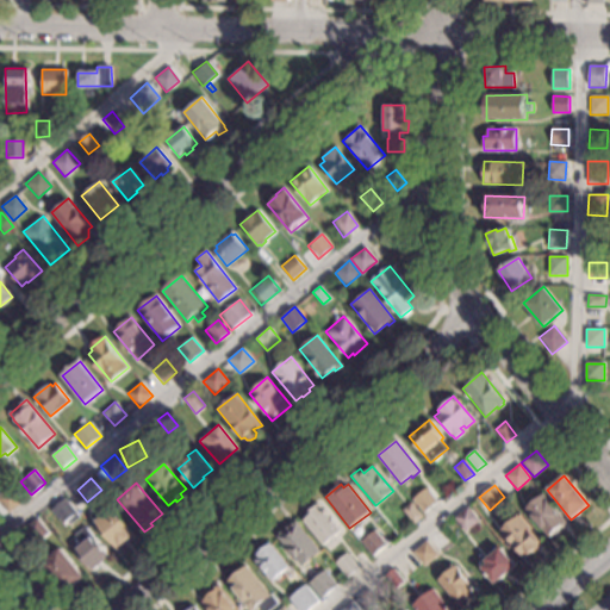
[(23,500),(8,512),(0,500),(0,496),(12,487),(23,500)]
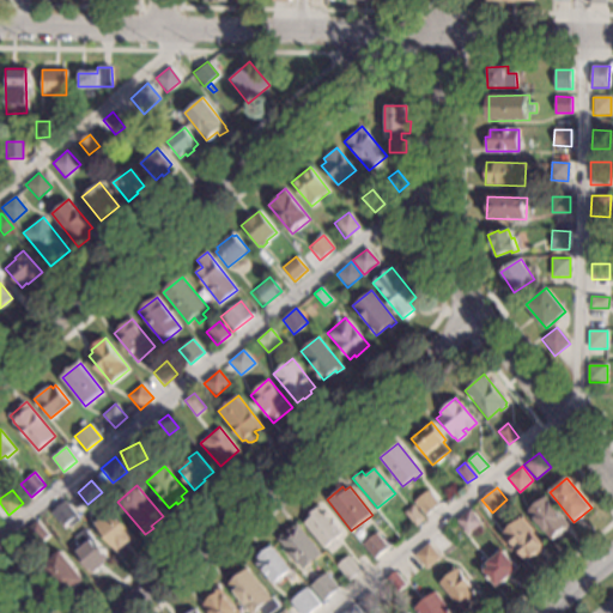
[(439,504),(426,515),(414,501),(428,490),(439,504)]
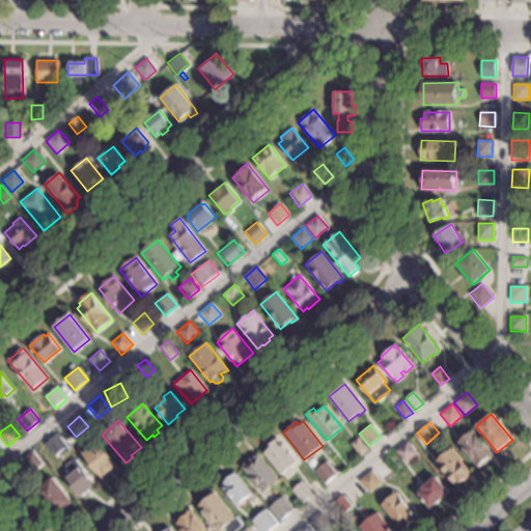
[(494,454),(478,468),(457,443),(473,429),(494,454)]
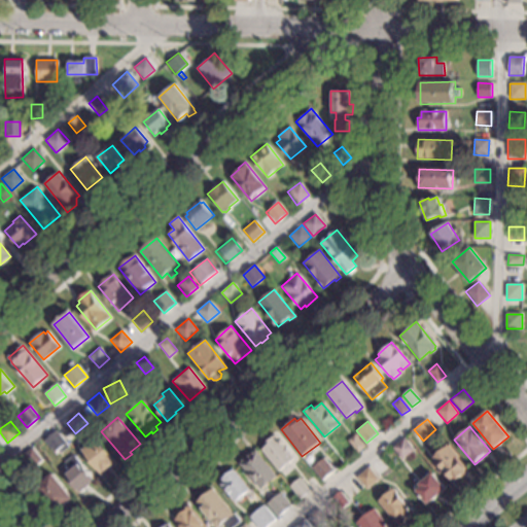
[(69,447),(60,454),(57,451),(54,453),(43,440),(56,430),(69,447)]
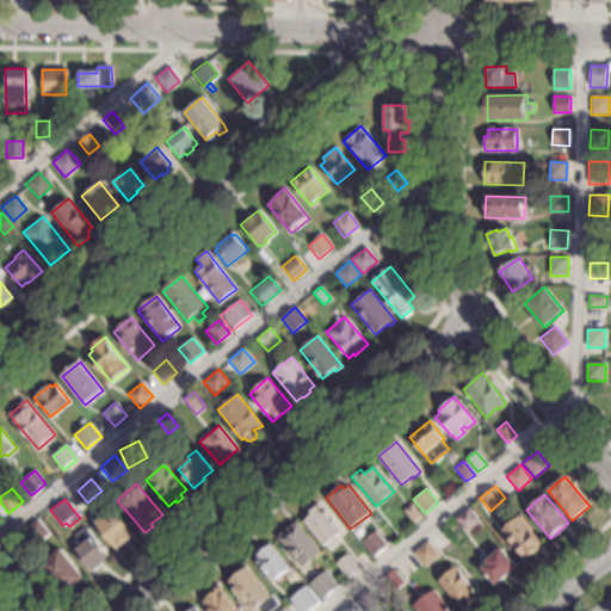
[(340,532),(322,547),(302,520),(304,518),(303,516),(319,504),(340,532)]
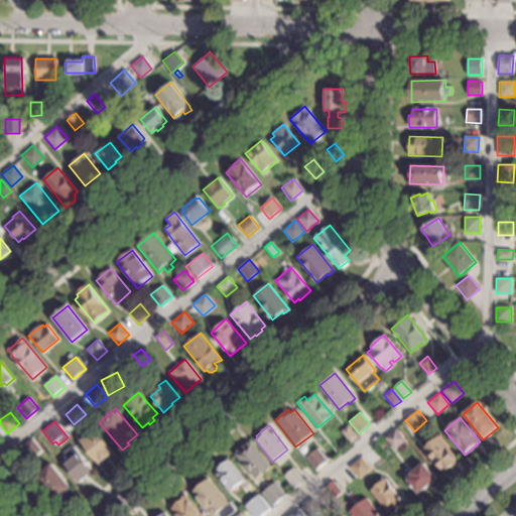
[(358,436),(351,442),(341,430),(348,425),(358,436)]
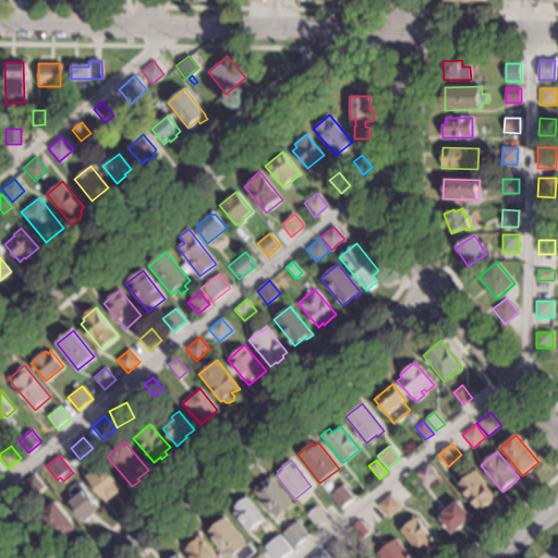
[(123,489),(106,504),(85,477),(102,463),(123,489)]
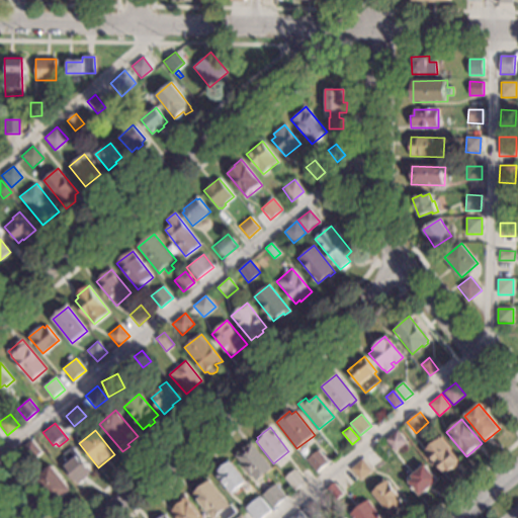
[(407,441),(395,451),(385,440),(397,430),(407,441)]
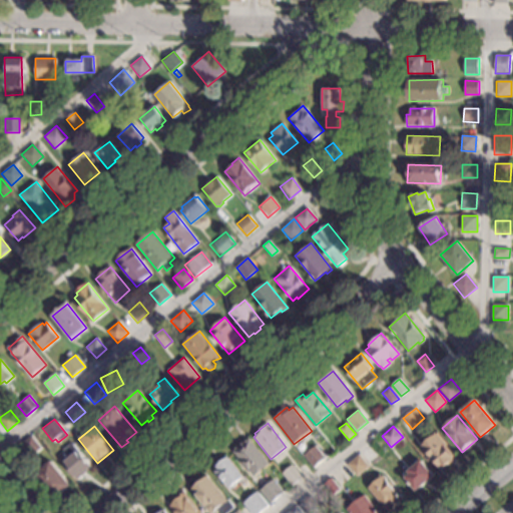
[(456,458),(440,471),(419,445),(435,432),(456,458)]
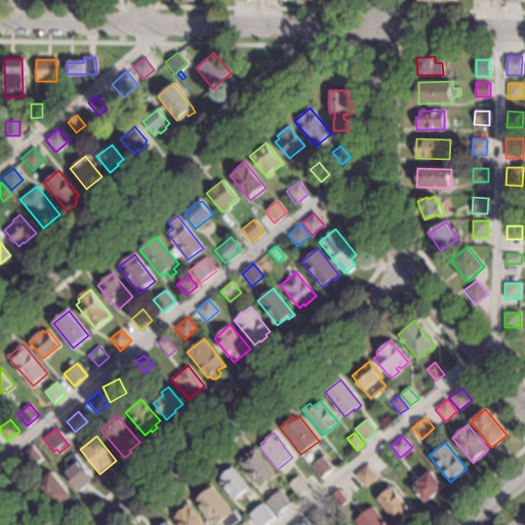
[(41,458),(29,469),(19,457),(32,447),(41,458)]
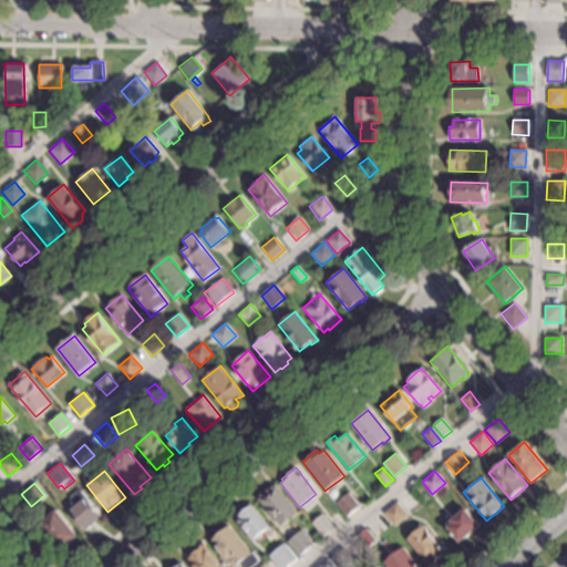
[(298,513),(281,527),(258,498),(276,485),(298,513)]
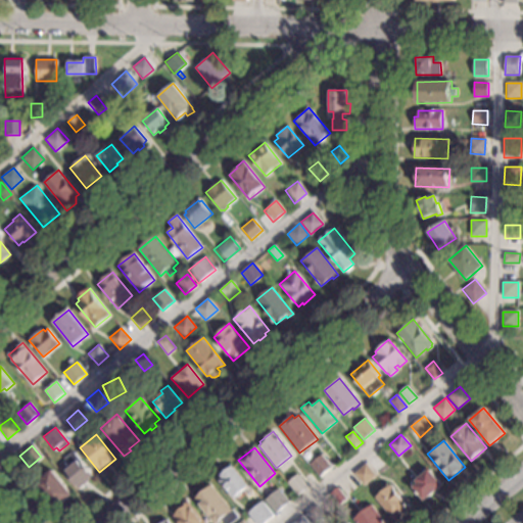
[(93,476),(77,489),(61,470),(67,465),(63,459),(73,452),(93,476)]
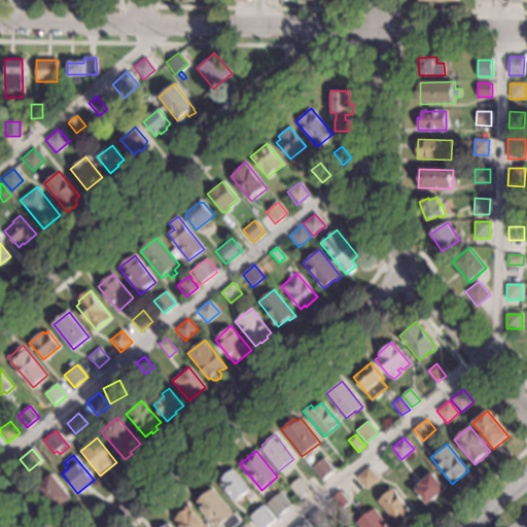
[(334,470),(322,480),(312,466),(322,457),(334,470)]
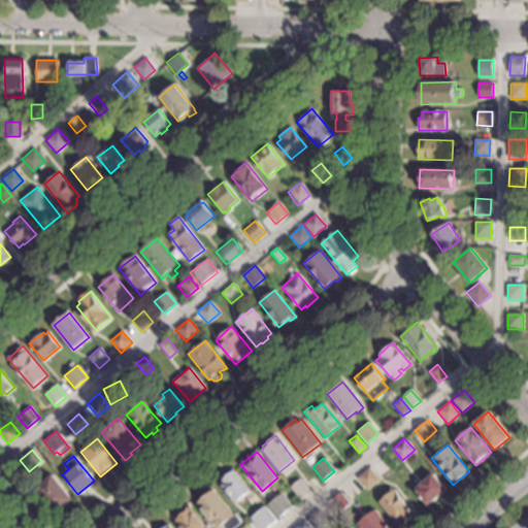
[(378,479),(366,490),(356,479),(368,467),(378,479)]
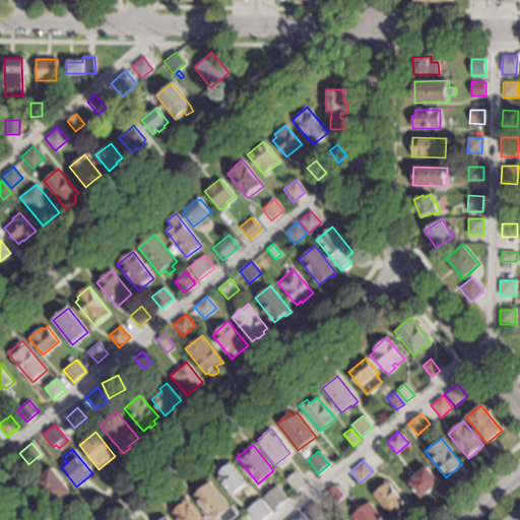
[(247,482),(231,496),(216,478),(219,476),(217,473),(231,462),(247,482)]
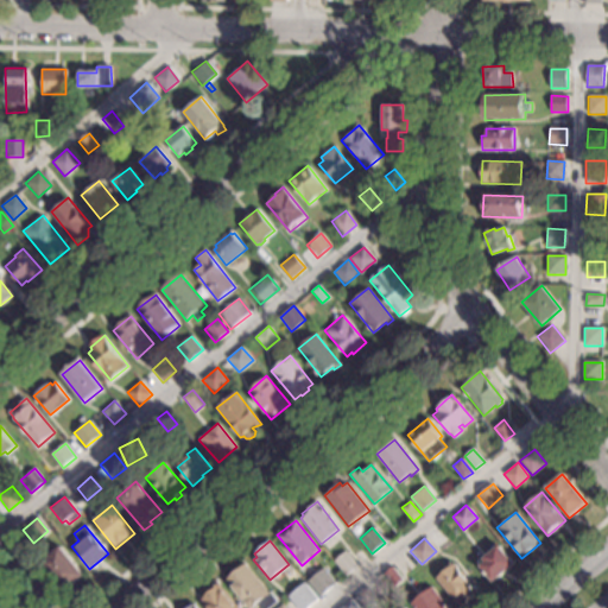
[(514,563),(493,582),(480,565),(485,561),(483,558),(499,545),(514,563)]
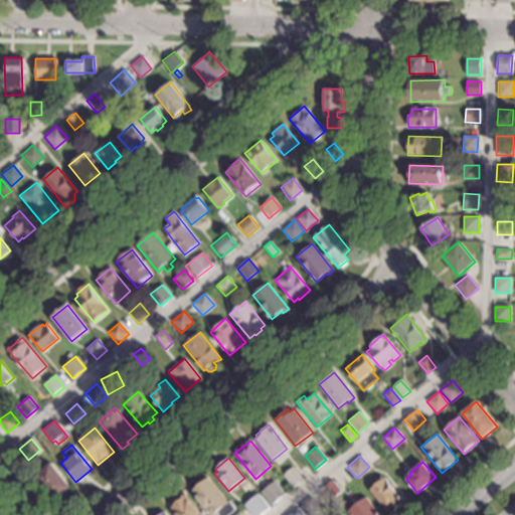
[(71,487),(56,500),(36,475),(51,463),(71,487)]
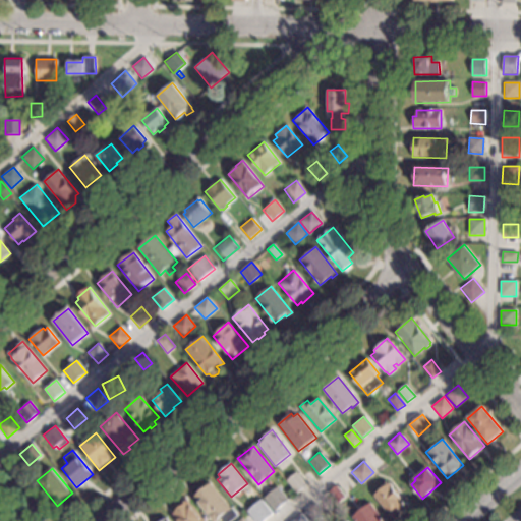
[(306,483),(296,493),(285,480),(295,471),(306,483)]
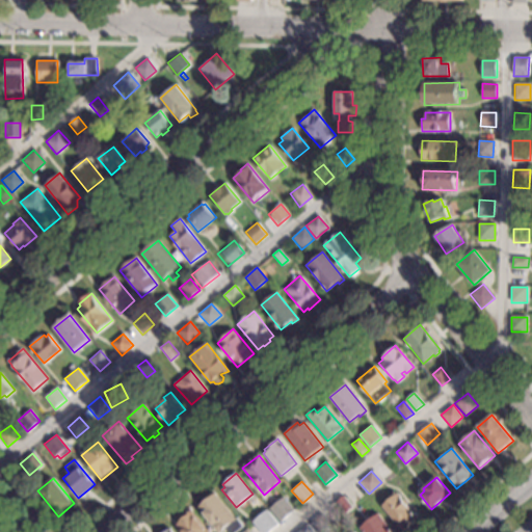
[(242,527),(235,531),(228,531),(224,528),(219,531),(215,531),(210,525),(211,524),(196,507),(213,493),(242,527)]
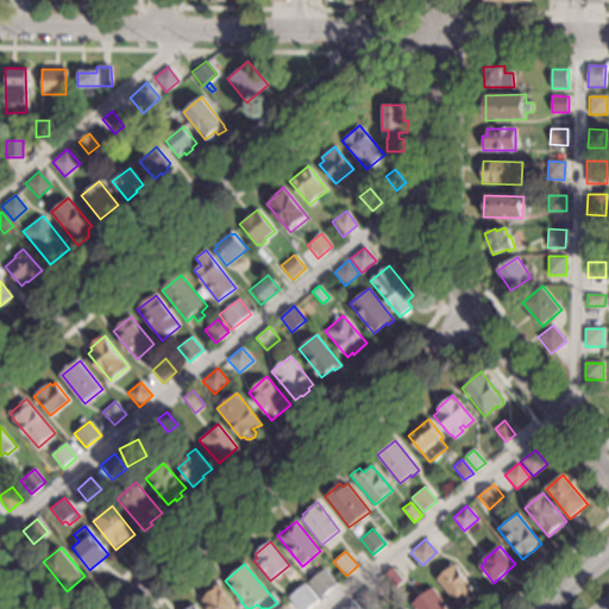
[(478,592),(460,608),(437,578),(454,564),(478,592)]
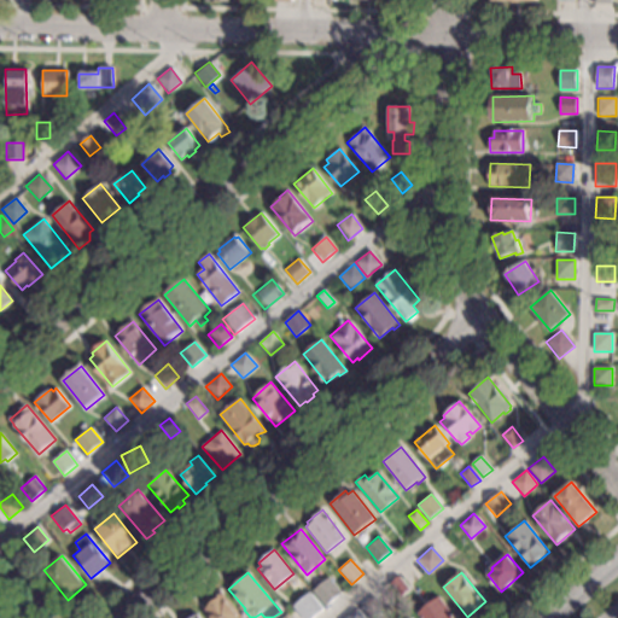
[(408,589),(400,596),(389,582),(397,576),(408,589)]
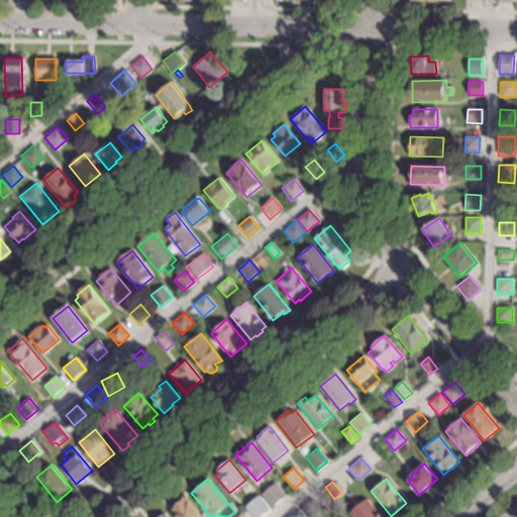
[(285,495),(272,506),(262,494),(275,483),(285,495)]
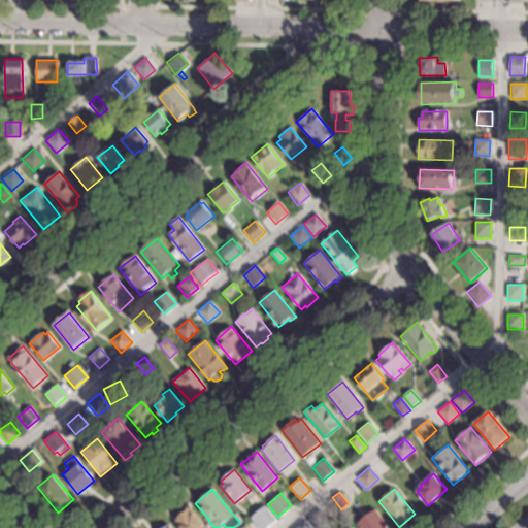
[(208,527),(180,527),(174,521),(190,506),(208,527)]
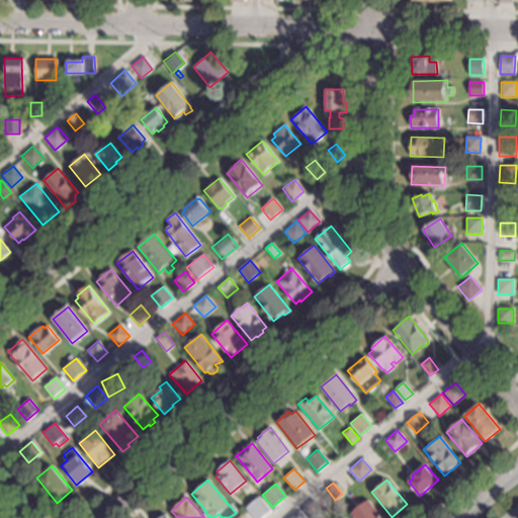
[(271,510),(262,517),(252,505),(261,498),(271,510)]
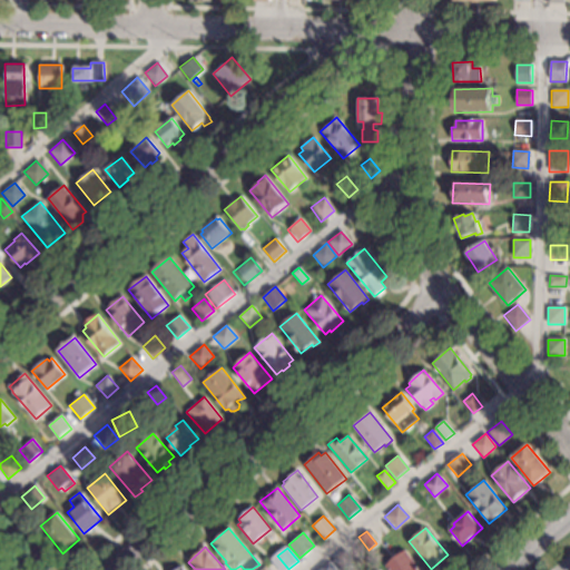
[(357,564),(351,569),(340,569),(332,560),(345,550),(357,564)]
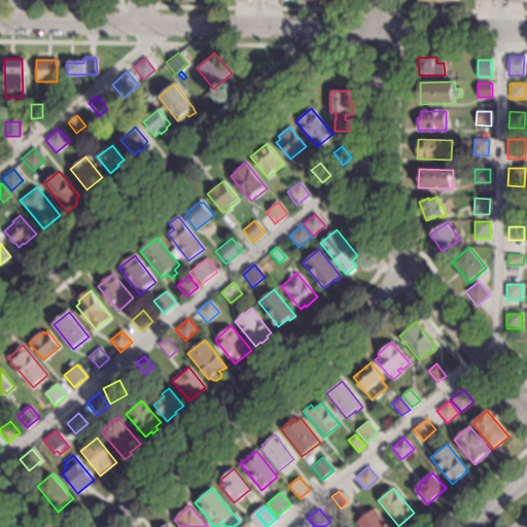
[(388,526),(359,526),(356,523),(374,508),(388,526)]
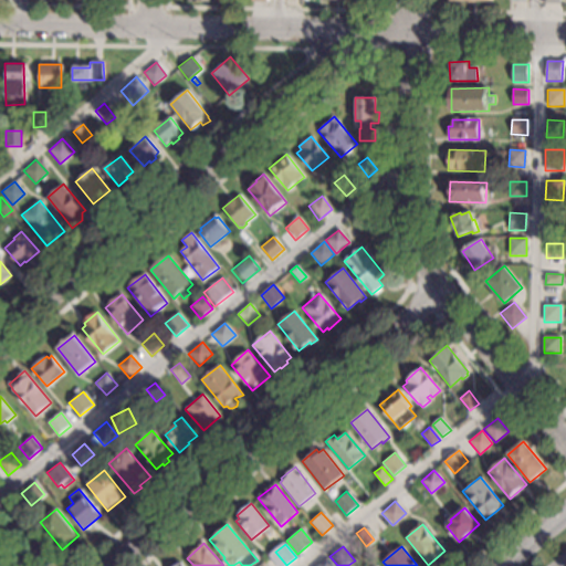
[(334,565),(314,565),(326,556),(334,565)]
